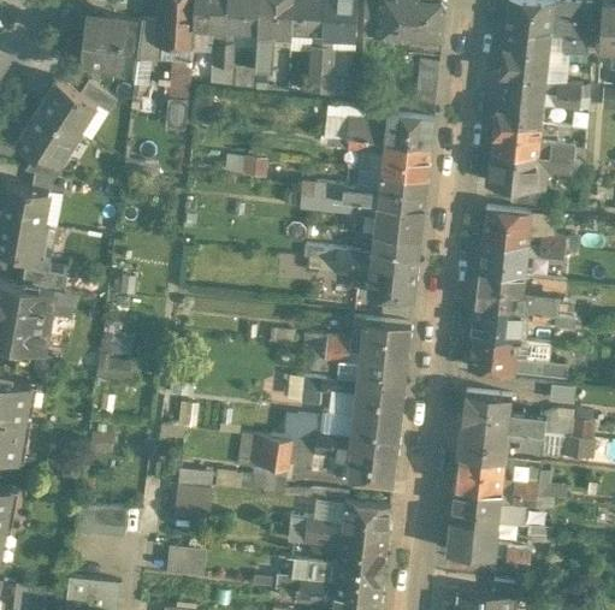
[(195,0),(160,0),(158,43),(193,46),(194,29),(195,0)]
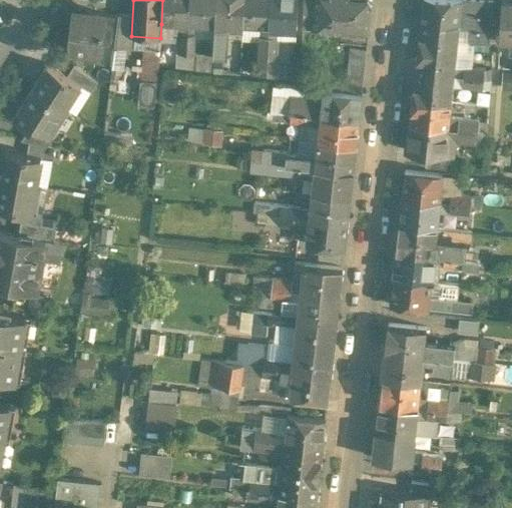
[(189,0),(162,0),(161,24),(179,25),(178,26),(178,35),(187,35),(189,0)]
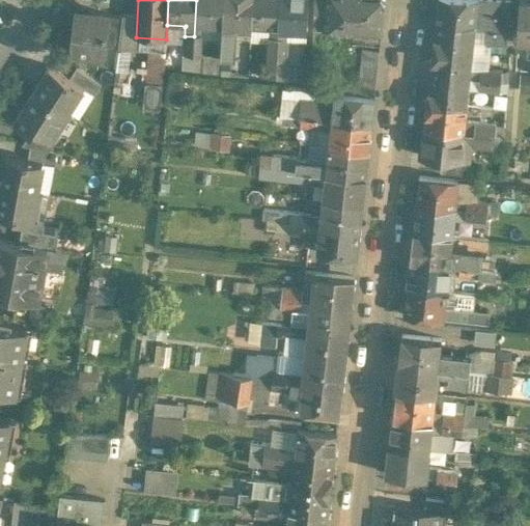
[(224,0),(196,0),(194,36),(203,37),(204,27),(223,28),(224,0)]
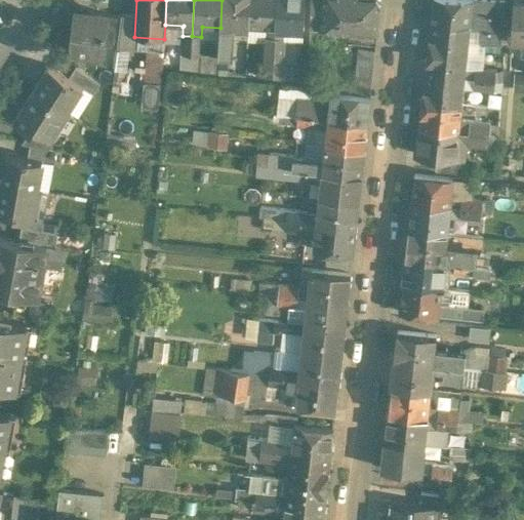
[(248,0),(222,0),(220,28),(219,38),(229,38),(230,28),(247,29),(248,0)]
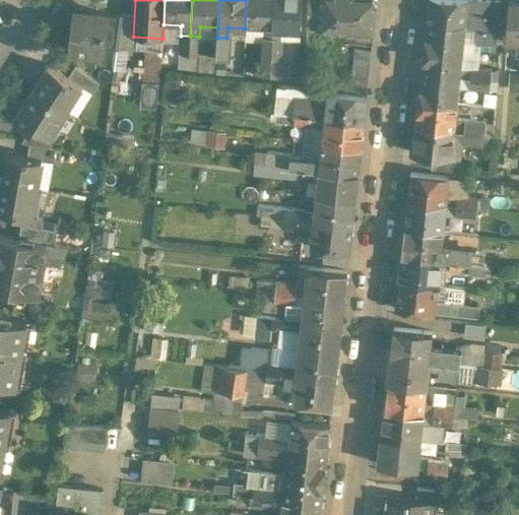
[(273,0),(246,0),(245,28),(263,29),(262,40),(271,41),(273,0)]
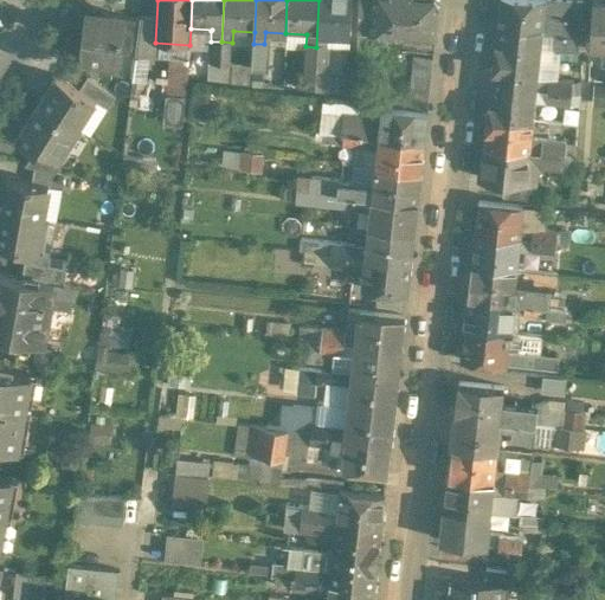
[(351,0),(319,0),(316,47),(327,47),(327,36),(349,37),(351,0)]
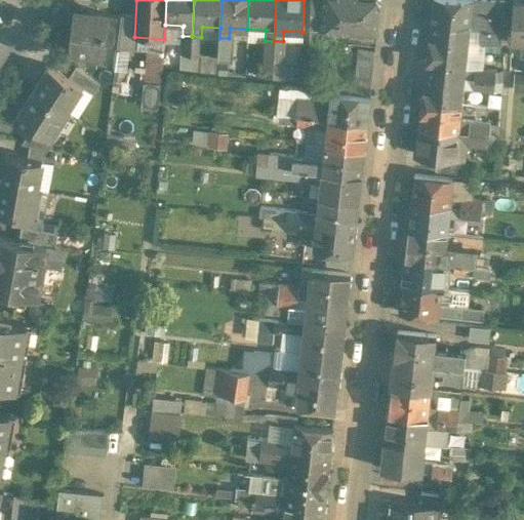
[(310,0),(309,32),(320,32),(320,33),(376,36),(380,2),(378,0),(310,0)]
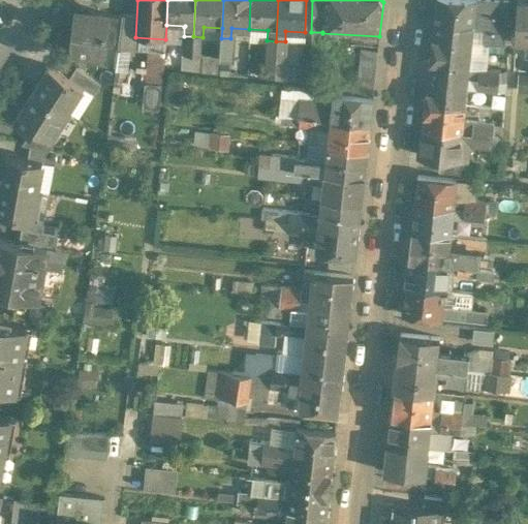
[(507,4),(437,0),(436,0),(434,26),(473,28),(472,32),(485,33),(485,32),(504,33),(507,4)]
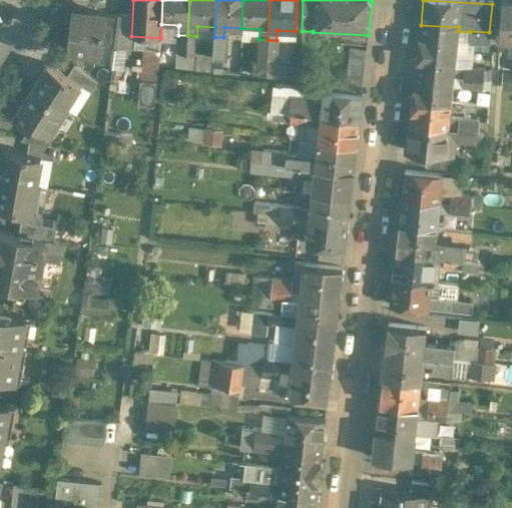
[(511,4),(501,4),(499,42),(508,42),(508,57),(511,57),(511,4)]
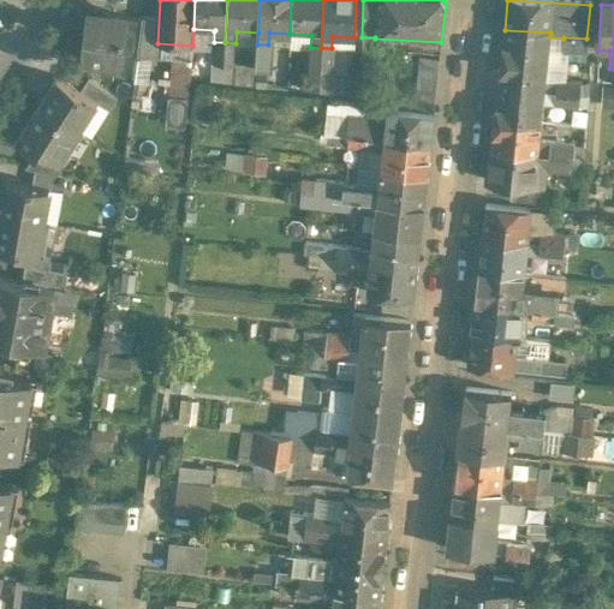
[(126,21),(94,17),(90,41),(83,40),(81,60),(120,66),(121,57),(126,23),(126,21)]
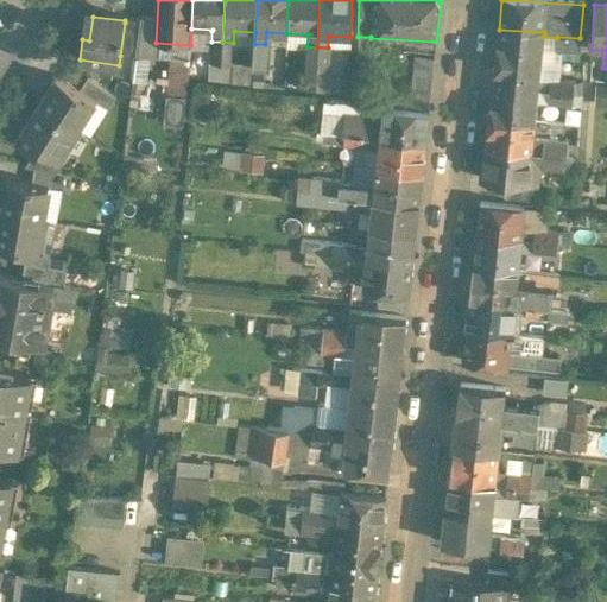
[(139,25),(125,23),(120,56),(134,58),(139,25)]
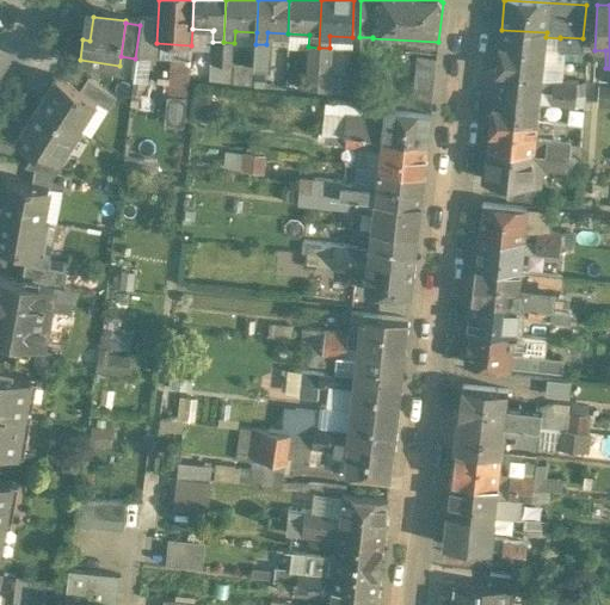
[(547,32),(501,30),(498,61),(543,63),(543,57),(544,45),(553,51),(559,53),(581,54),(583,38),(560,37),(560,38),(546,37),(547,32)]
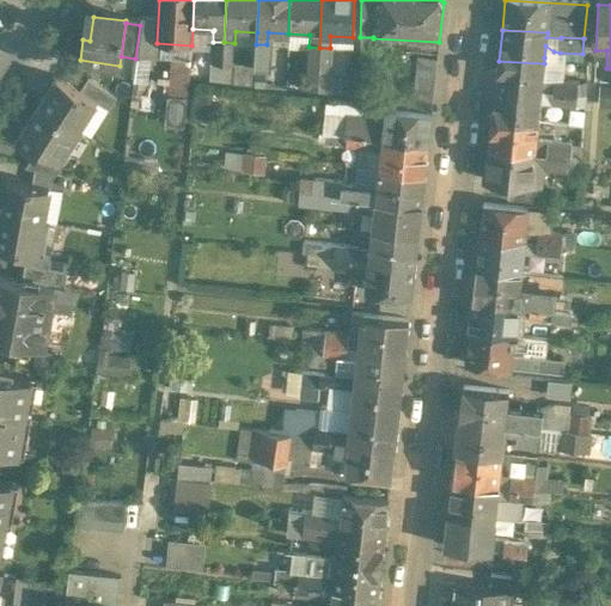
[(224,42),(213,42),(212,65),(212,66),(222,66),(224,42)]
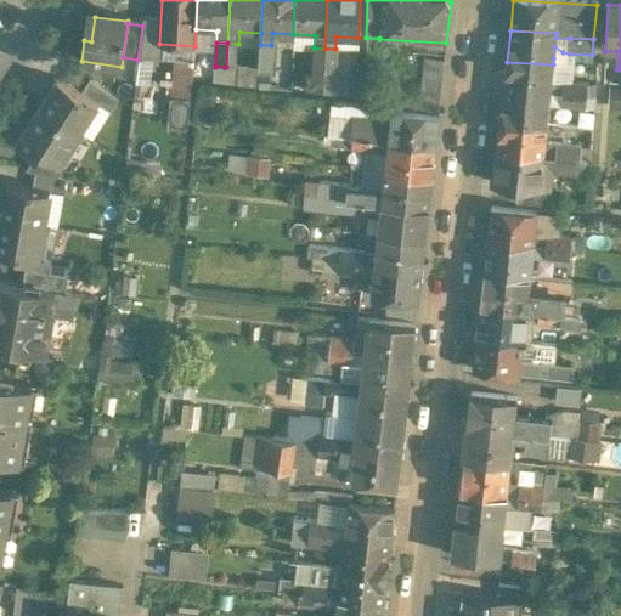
[(238,44),(227,43),(226,67),(233,68),(238,68),(240,44),(238,44)]
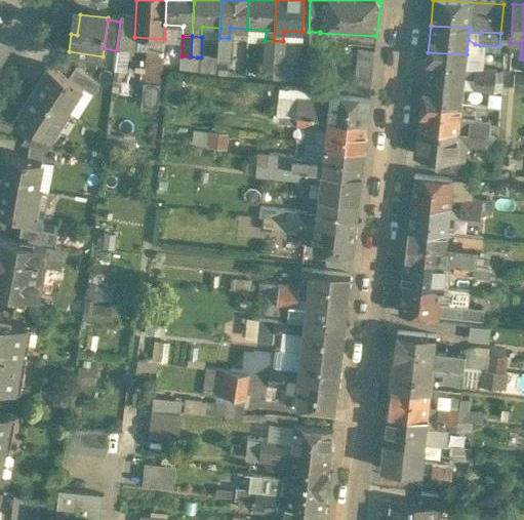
[(229,38),(219,38),(218,57),(218,58),(229,58),(230,38),(229,38)]
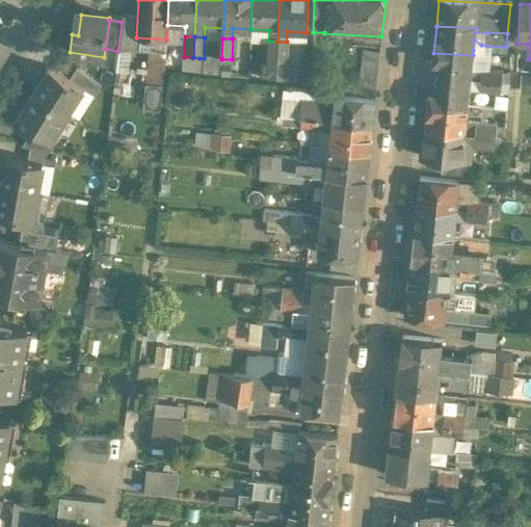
[(277,42),(268,41),(266,82),(276,83),(277,62),(277,42)]
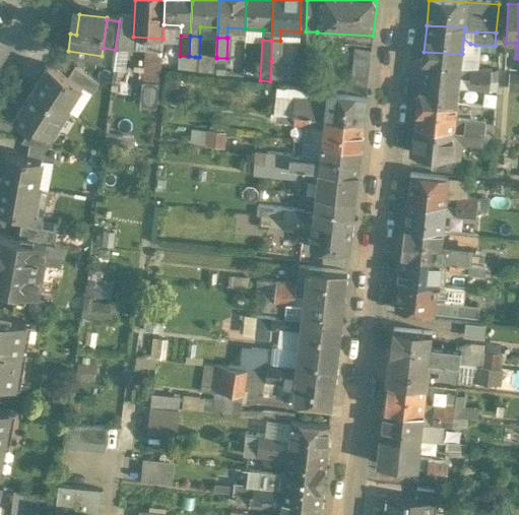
[(280,41),(271,41),(271,61),(280,61),(281,41),(280,41)]
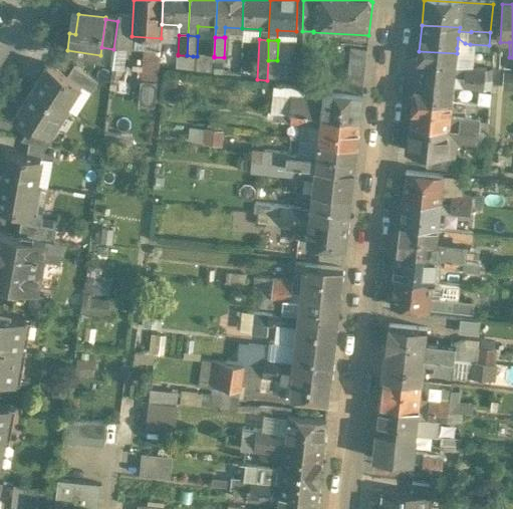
[(361,86),(364,49),(348,48),(345,85),(361,86)]
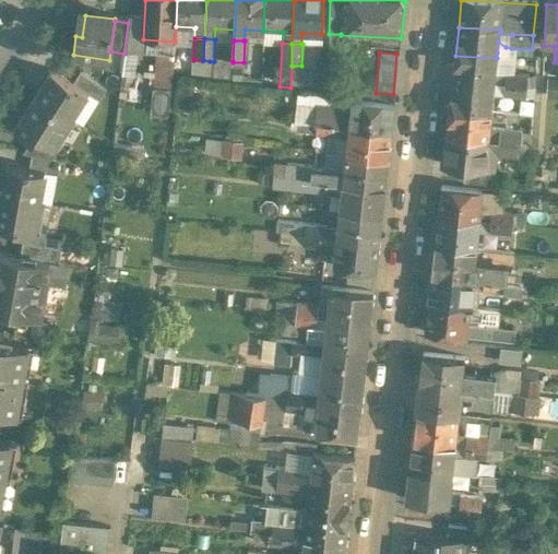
[(497,58),(455,56),(452,83),(494,86),(505,86),(506,78),(495,77),(497,58)]
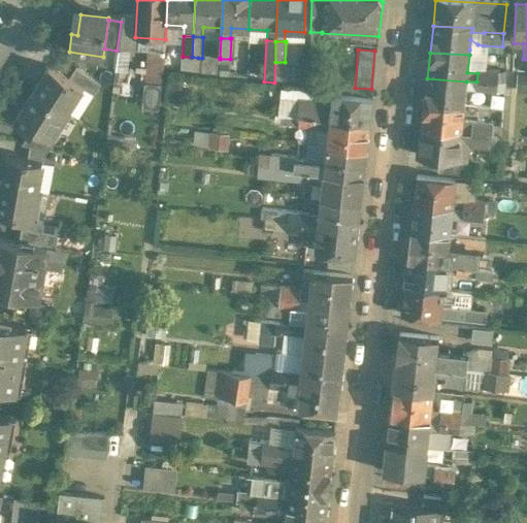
[(183,56),(163,55),(162,70),(191,73),(192,62),(192,57),(183,57),(183,56)]
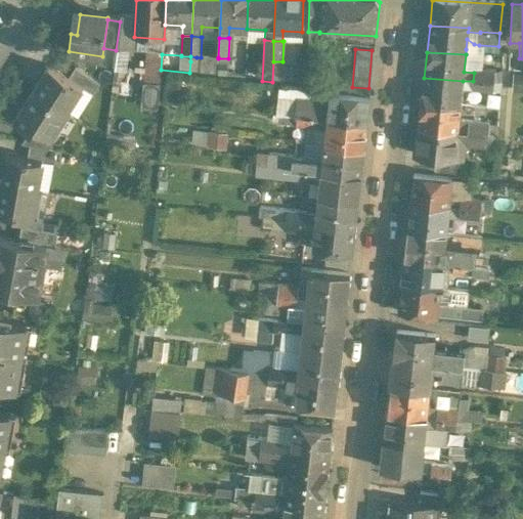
[(218,57),(209,57),(205,70),(205,75),(217,76),(218,58),(218,57)]
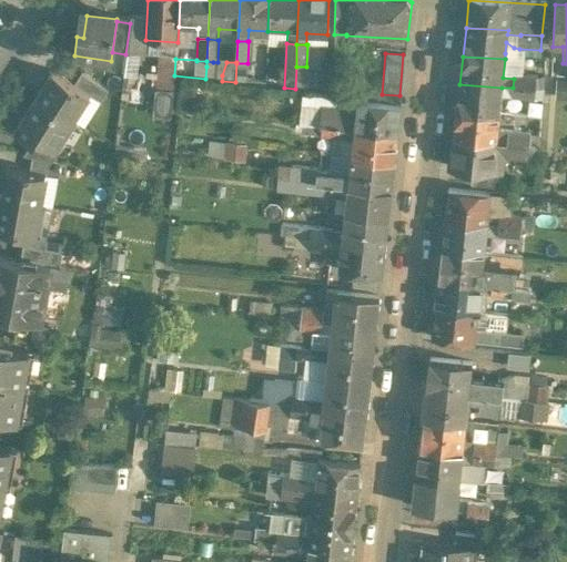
[(545,63),(533,62),(532,73),(544,74),(545,63)]
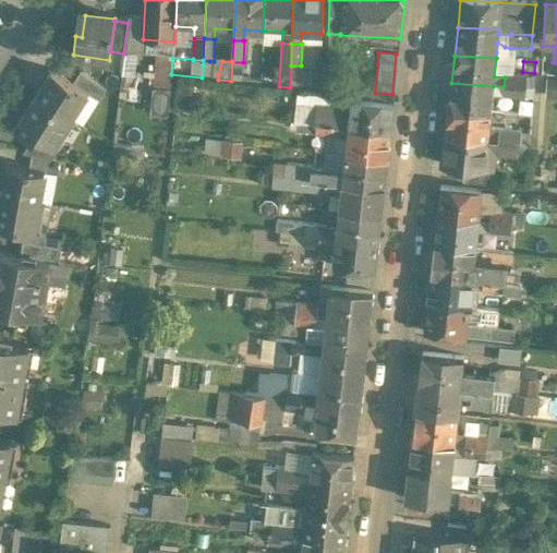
[(72,85),(52,73),(36,98),(69,120),(71,121),(87,95),(72,86),(72,85)]
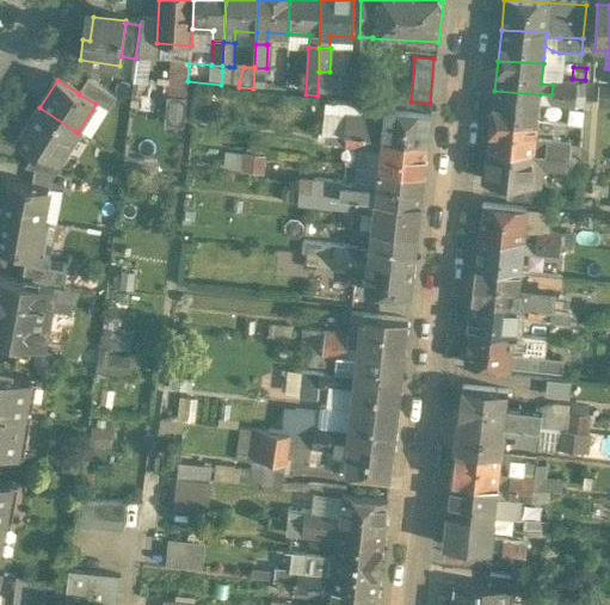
[(116,99),(87,81),(79,93),(79,94),(96,104),(108,112),(116,99)]
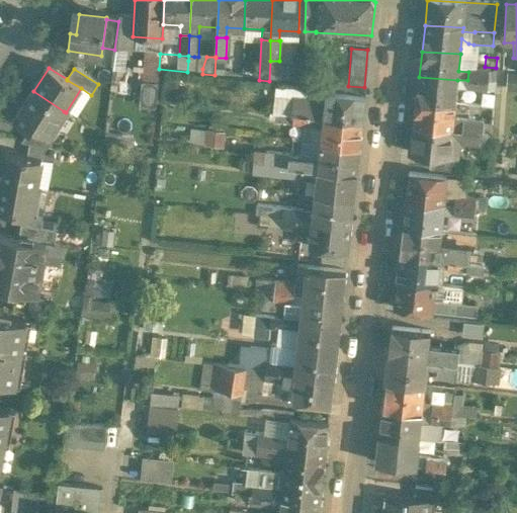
[(253,71),(242,70),(242,78),(252,79),(253,71)]
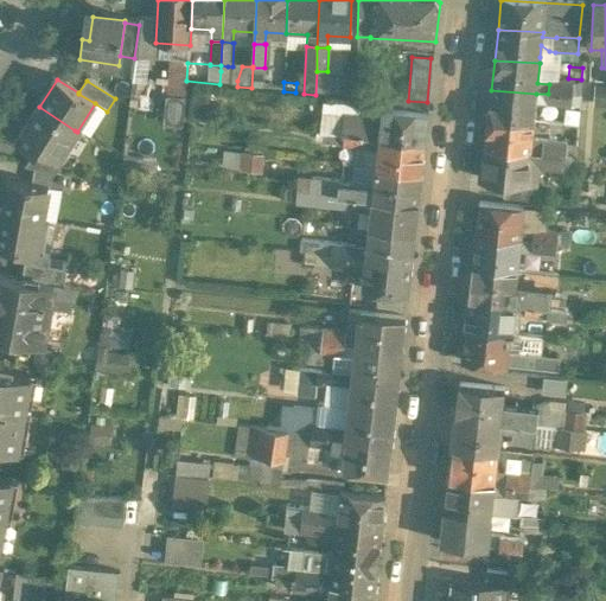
[(340,84),(327,83),(326,95),(339,96),(340,84)]
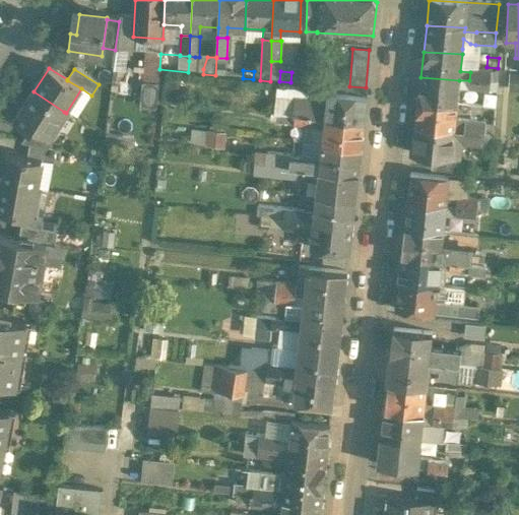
[(491,73),(470,71),(470,72),(469,80),(469,81),(490,83),(491,73)]
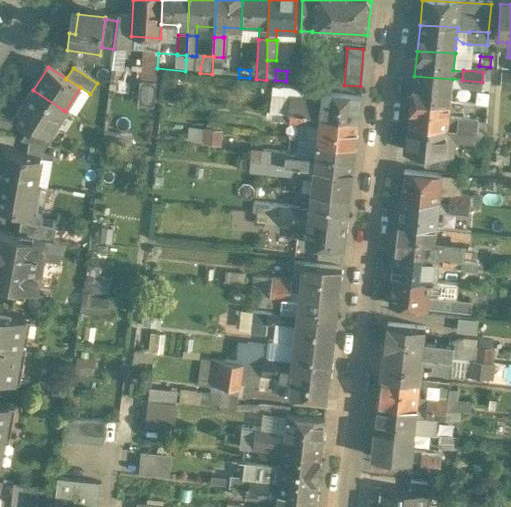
[(452,79),(414,76),(411,102),(449,104),(451,89),(461,90),(462,80),(452,79)]
